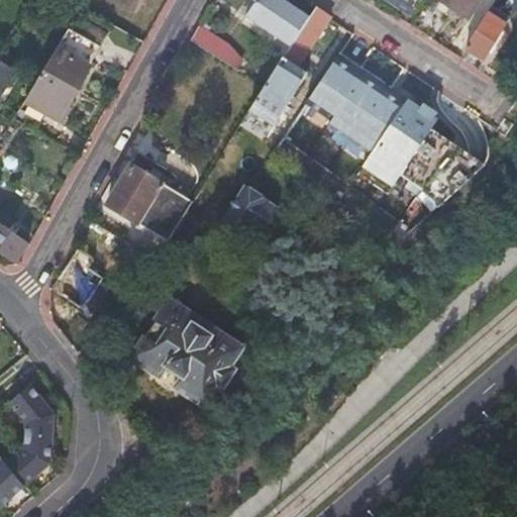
[(115,0),(133,10),(138,0),(115,0)]
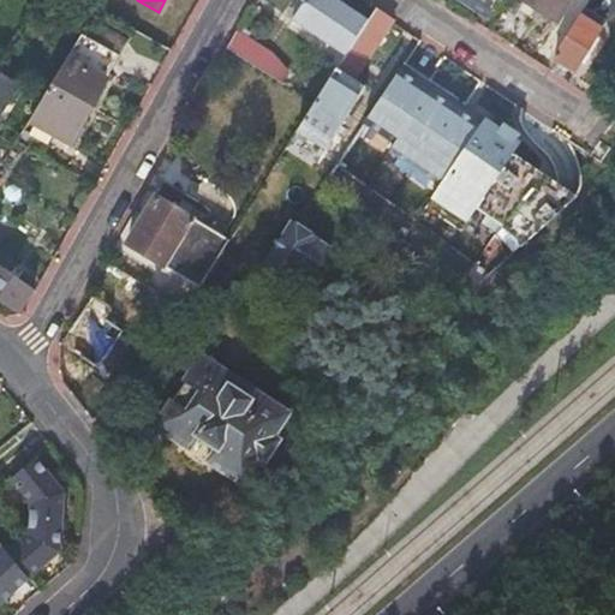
[(306,1),(304,0),(299,0),(288,17),(294,21),(300,11),(306,1)]
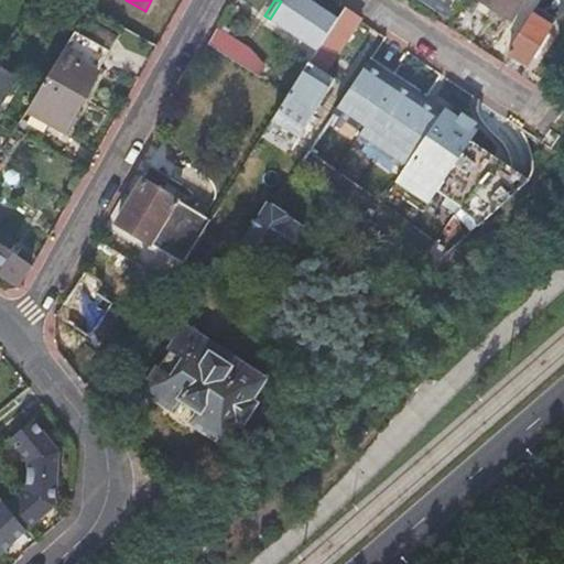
[(317,52),(338,19),(310,0),(279,0),(281,1),(275,10),(270,19),(269,20),(317,52)]
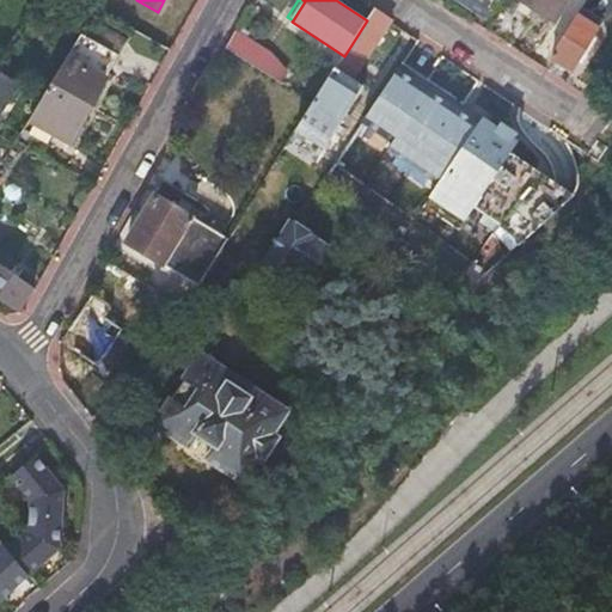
[(458,0),(467,6),(483,17),(494,0),(458,0)]
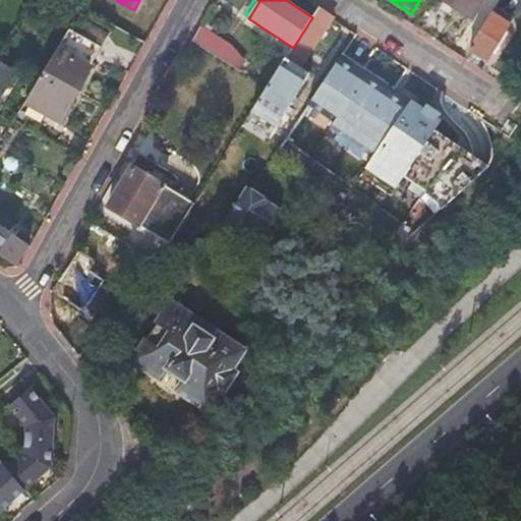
[(471,17),(481,0),(444,0),(453,6),(471,17)]
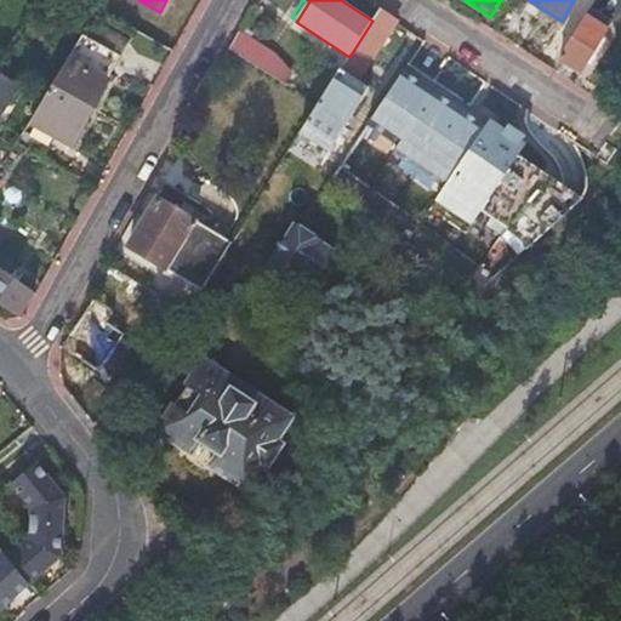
[(397,22),(379,10),(372,21),(349,57),(318,106),(301,132),(315,142),(331,151),(369,89),(359,83),(397,22)]
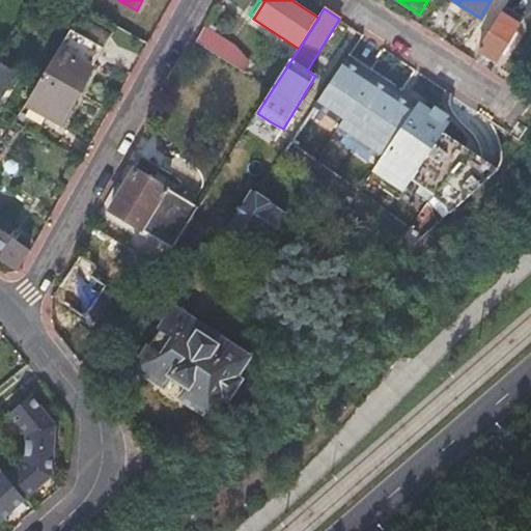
[(491,32),(479,51),(497,61),(505,48),(523,20),(505,8),(491,32)]
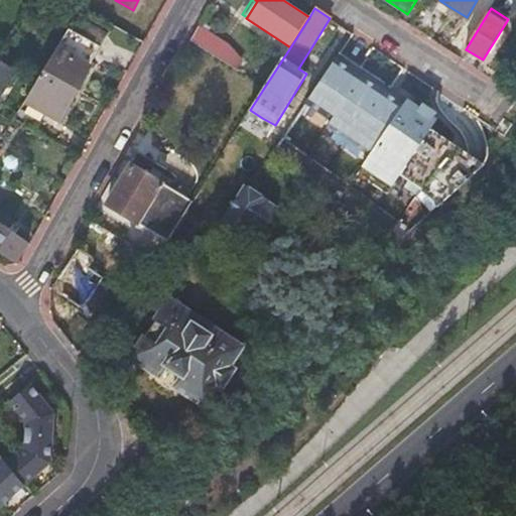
[(202,29),(199,27),(190,41),(234,68),(242,55),(230,44),(204,28),(202,29)]
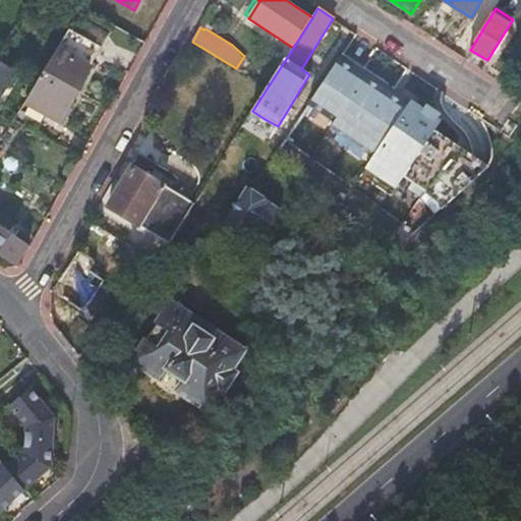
[(104,50),(70,30),(26,102),(61,122),(82,85),(104,50)]
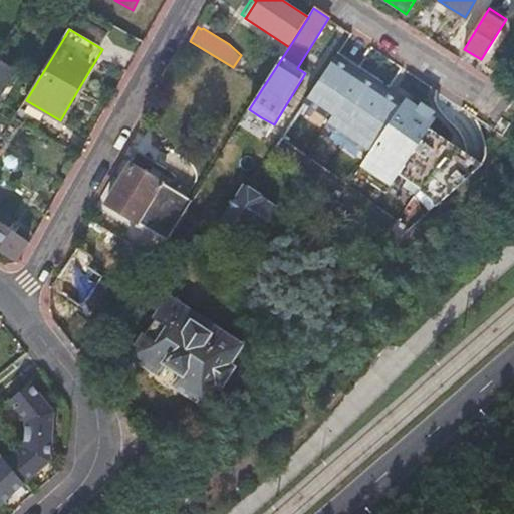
[(241,55),(233,67),(235,69),(243,58),(241,55)]
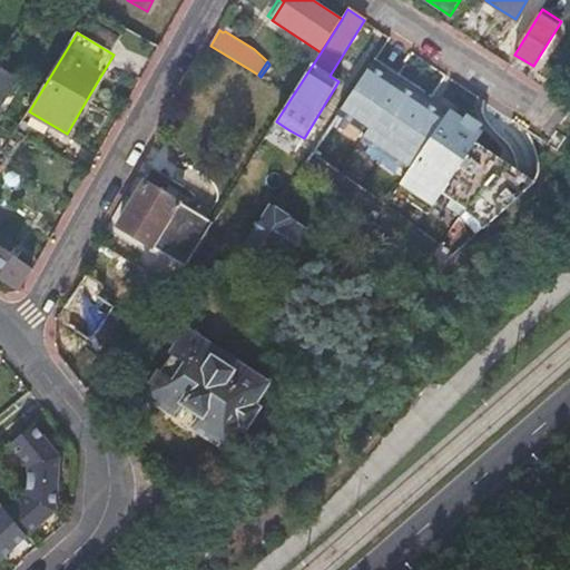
[(445,116),(371,65),(337,114),(366,133),(362,139),(371,146),(365,154),(394,174),(400,166),(409,172),(400,184),(413,193),(433,207),(442,194),(451,200),(446,207),(457,215),(475,236),(534,183),(475,143),(483,133),(450,110),(445,116)]
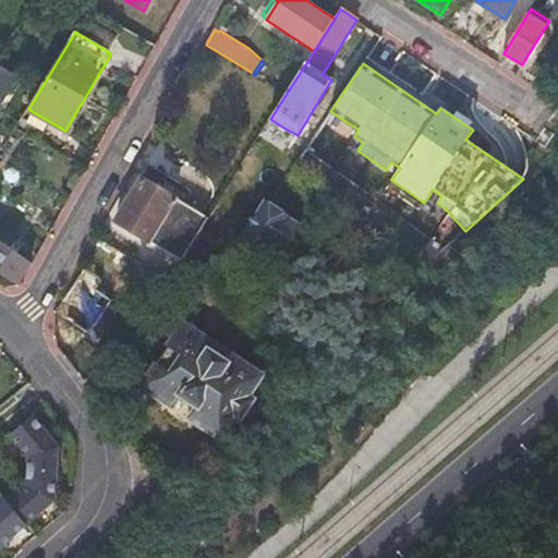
[(0,102),(16,75),(0,64),(0,102)]
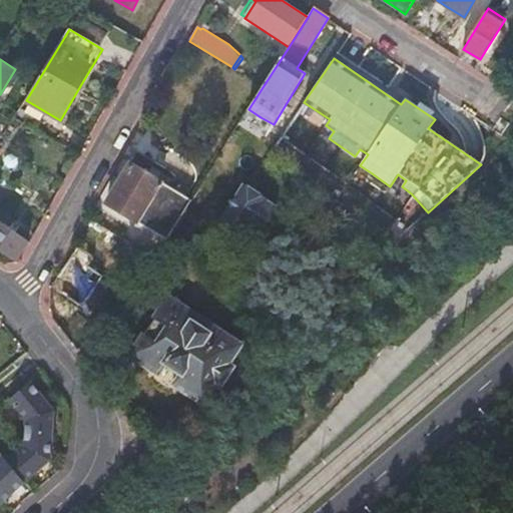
[(107,204),(168,240),(193,200),(131,164),(119,182),(107,204)]
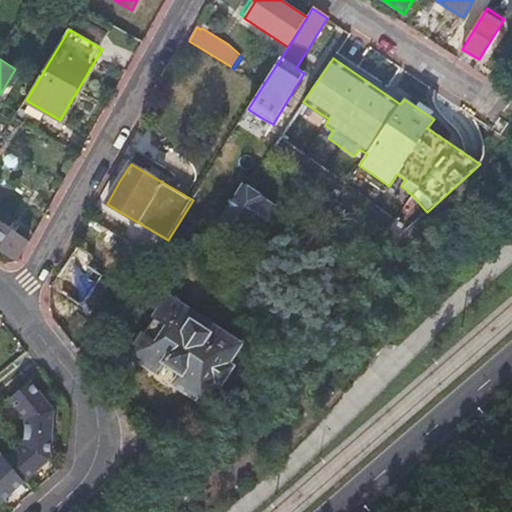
[(384,193),(389,186),(371,173),(366,181),(384,193)]
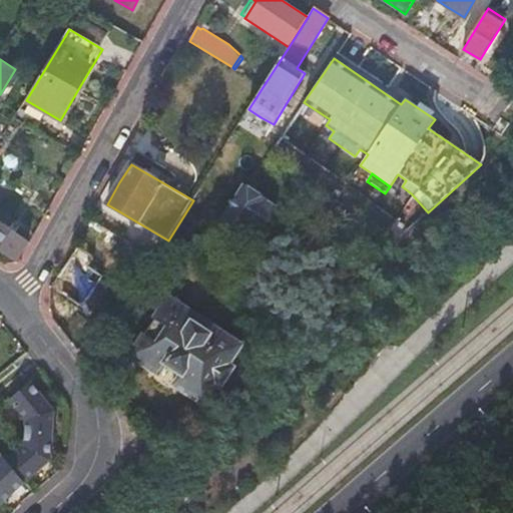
[(0,247),(1,248),(18,261),(29,244),(0,223),(0,247)]
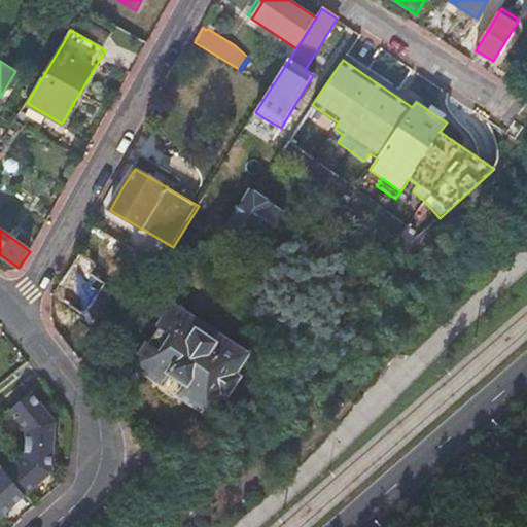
[(54,294),(85,316),(95,302),(106,285),(92,275),(98,266),(81,254),(54,294)]
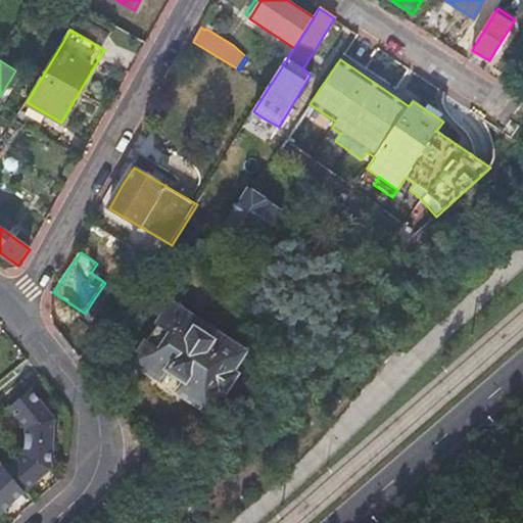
[(53,292),(51,292),(54,325),(70,336),(85,314),(53,292)]
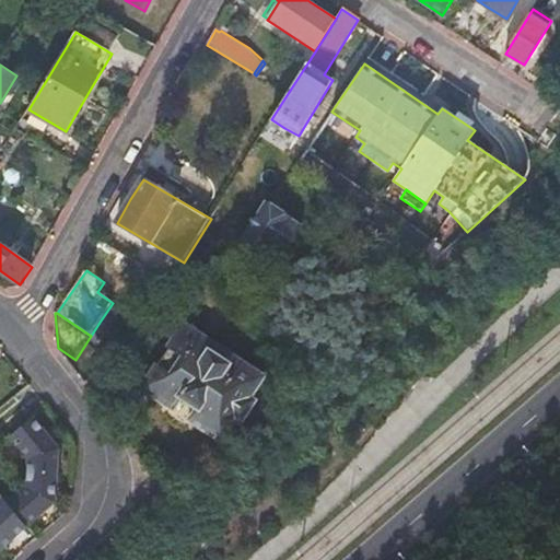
[(167,405),(163,410),(166,412),(170,407),(196,424),(193,430),(195,431),(199,426),(211,433),(223,442),(236,421),(242,424),(257,403),(252,398),(265,377),(185,324),(142,388),(167,405)]
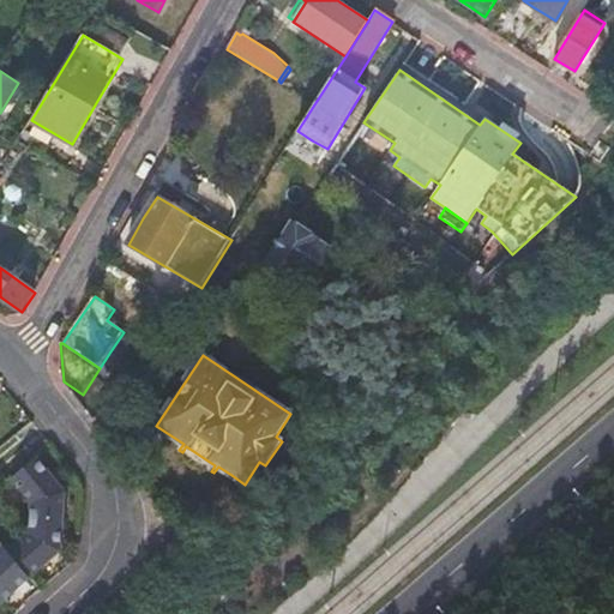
[(36,458),(11,480),(30,504),(28,536),(7,554),(29,579),(59,551),(62,493),(49,476),(36,458)]
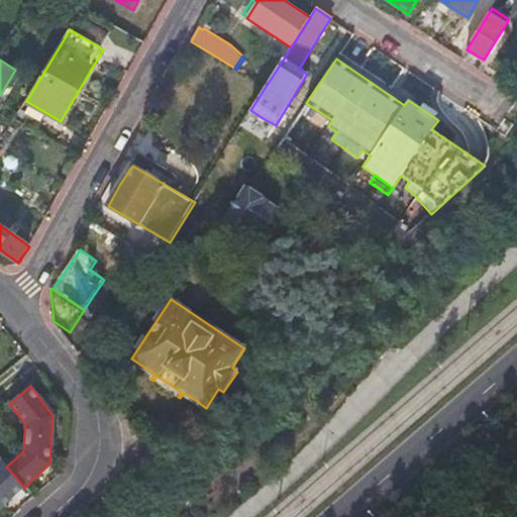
[(0,509),(24,488),(6,467),(0,458),(0,509)]
